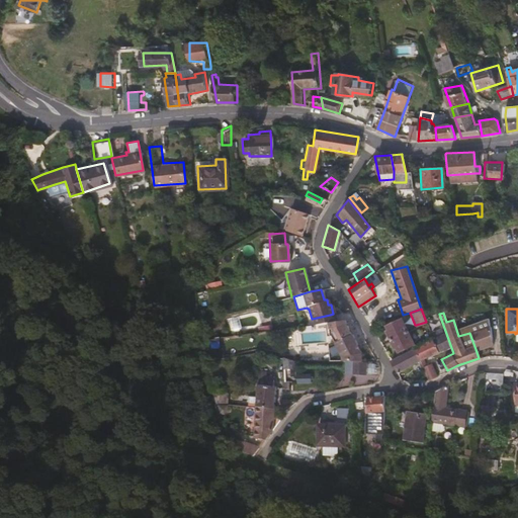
[(404,333),(398,321),(383,328),(390,340),(404,333)]
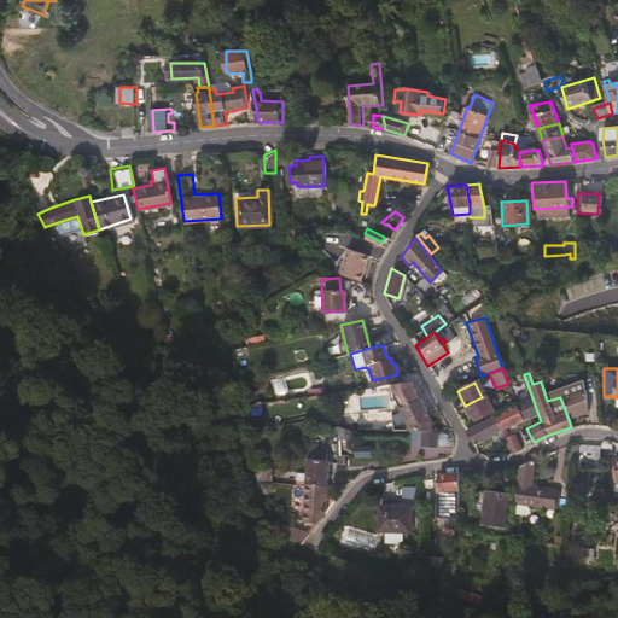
[(558,391),(560,397),(567,417),(571,427),(579,426),(583,421),(579,413),(587,409),(581,383),(558,391)]
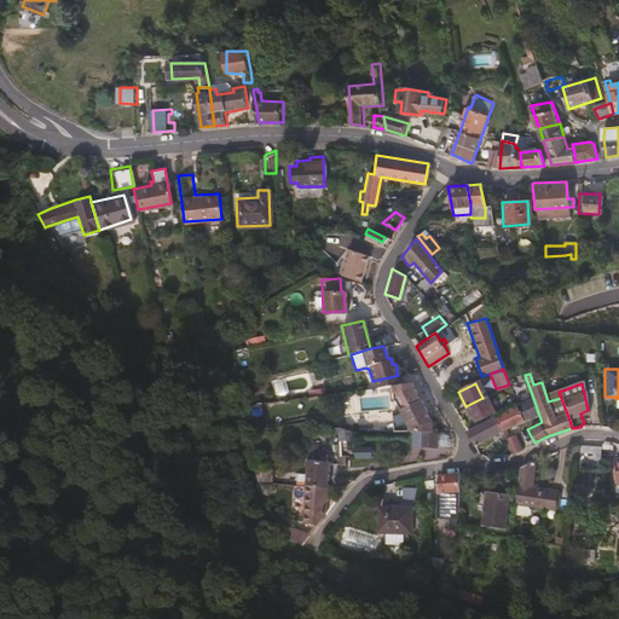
[(514,397),(509,385),(497,388),(503,404),(515,399),(514,397)]
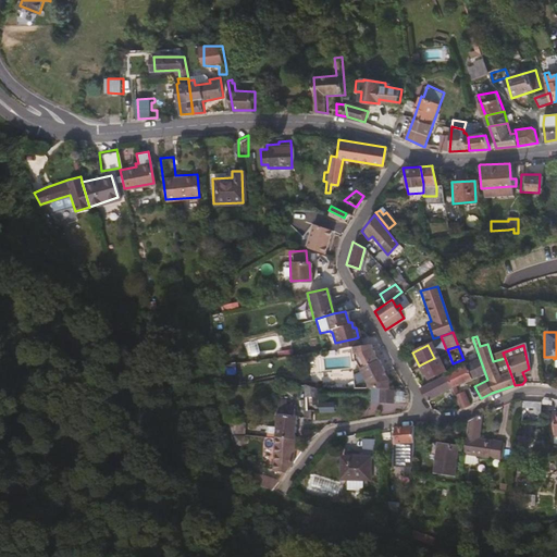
[(456,386),(483,374),(477,359),(469,362),(466,355),(462,357),(463,359),(465,364),(453,370),(444,374),(450,388),(453,393),(456,391),(455,387),(456,386)]
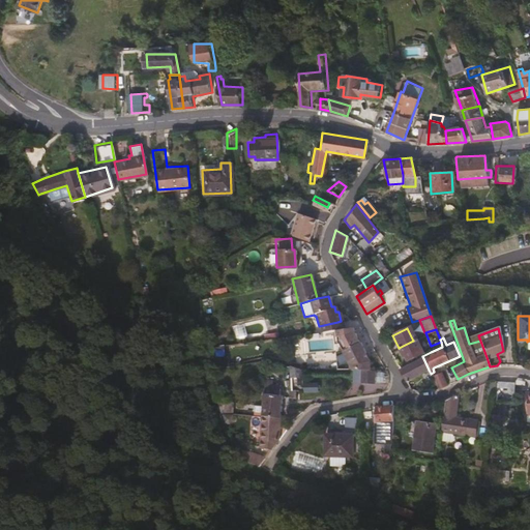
[(420,354),(413,341),(399,348),(405,361),(420,354)]
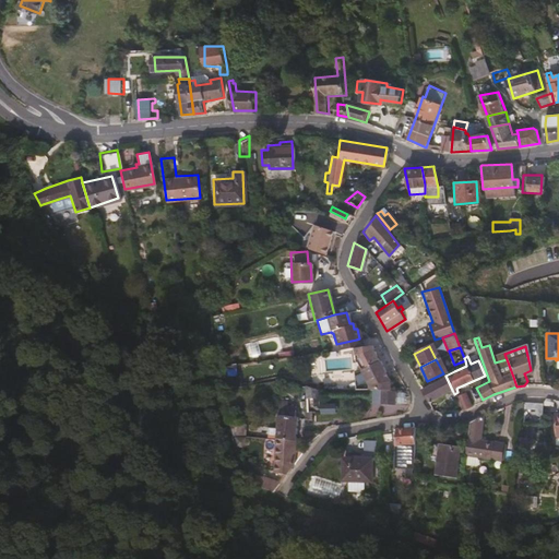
[(466,366),(465,360),(454,365),(452,366),(454,371),(466,366)]
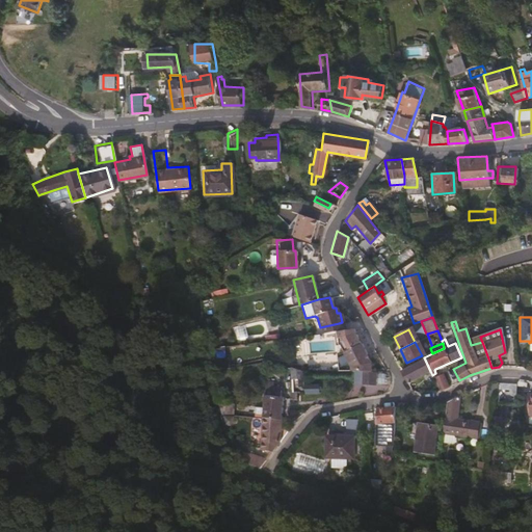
[(430,371),(424,357),(399,370),(406,382),(430,371)]
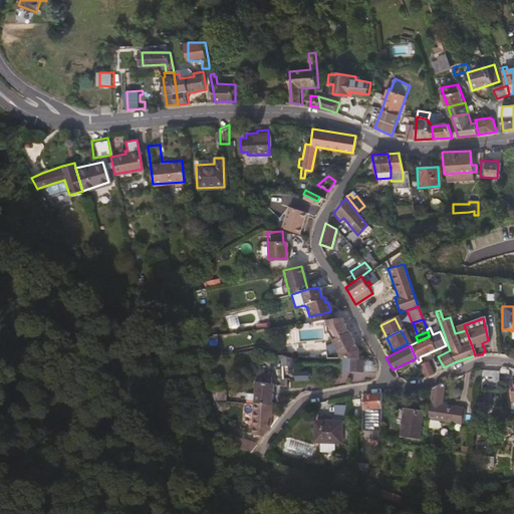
[(290,372),(290,360),(290,358),(279,354),(279,366),(286,367),(286,372),(290,372)]
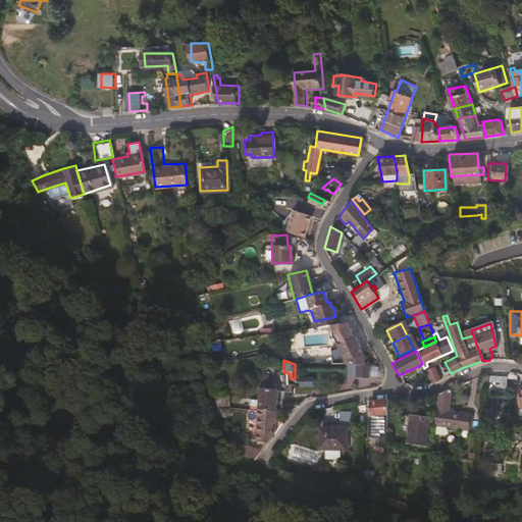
[(366,377),(365,364),(352,364),(352,377),(366,377)]
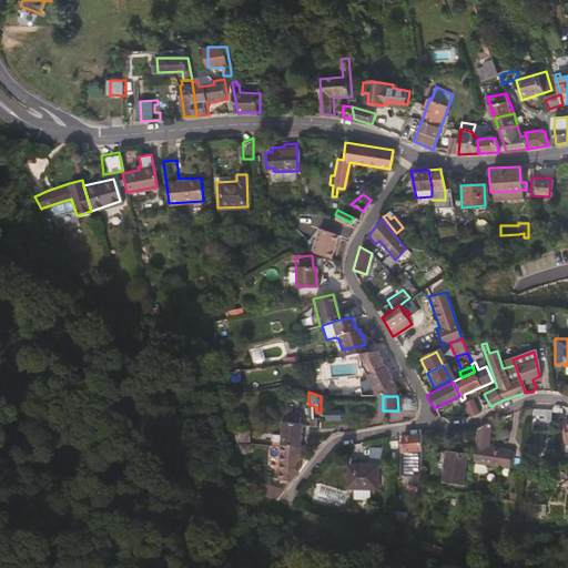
[(477,412),(472,399),(463,404),(468,417),(477,412)]
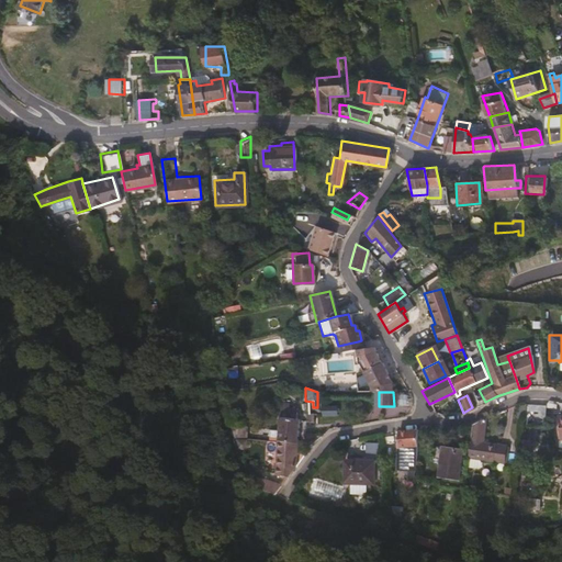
[(293,418),(294,407),(287,407),(287,402),(278,401),(278,430),(296,431),(296,419),(293,418)]
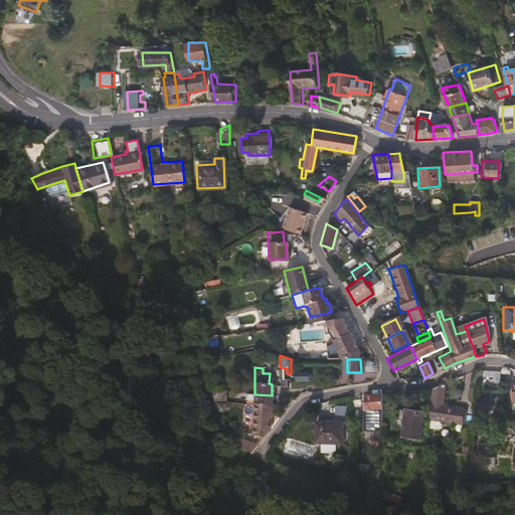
[(479,385),(481,370),(472,371),(470,384),(479,385)]
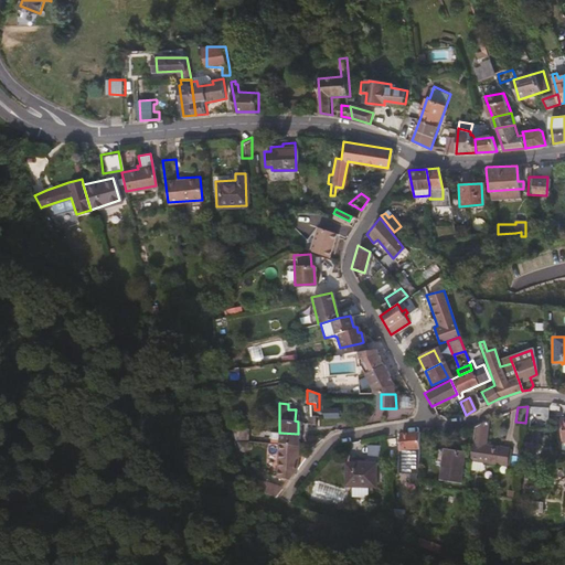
[(526,425),(533,425),(545,427),(547,408),(539,406),(529,406),(526,425)]
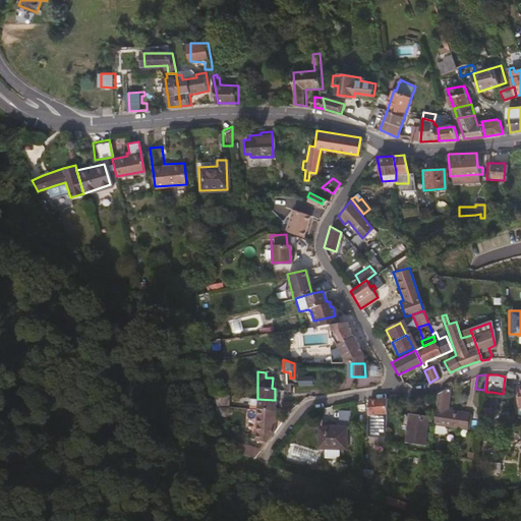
[(465,428),(467,414),(457,413),(457,411),(446,411),(449,388),(436,394),(430,435),(441,436),(443,433),(444,427),(455,428),(455,427),(465,428)]
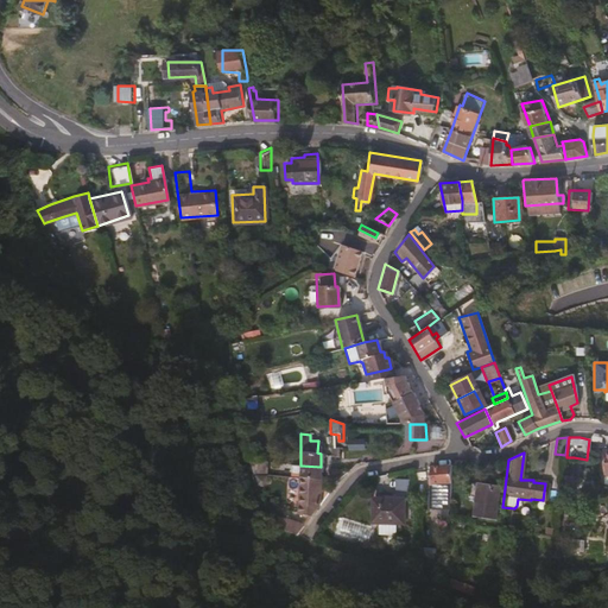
[(447,510),(450,464),(429,467),(426,494),(438,495),(438,492),(444,493),(444,496),(441,496),(439,508),(447,510)]
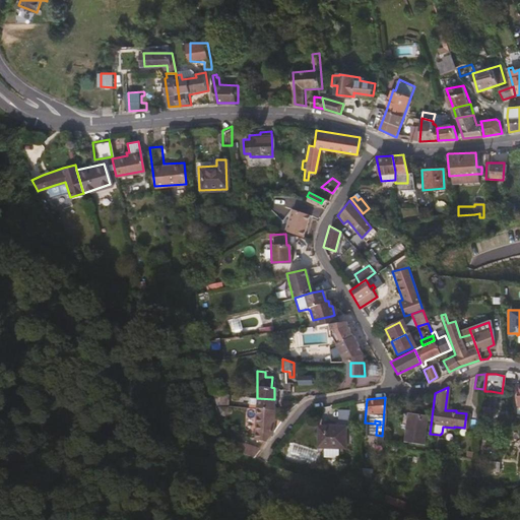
[(273,409),(274,399),(257,398),(256,407),(273,409)]
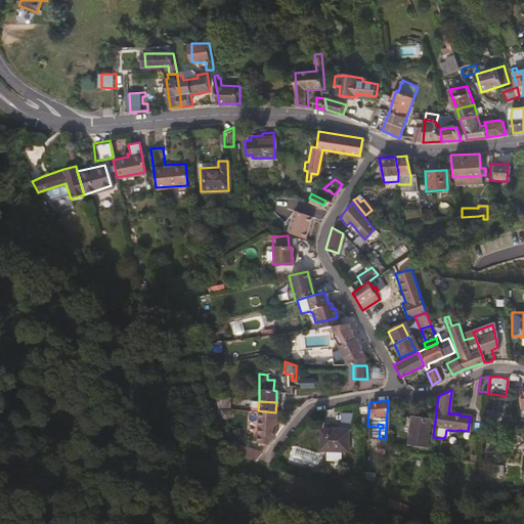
[(273,430),(275,412),(258,410),(255,442),(267,443),(273,435),(273,430)]
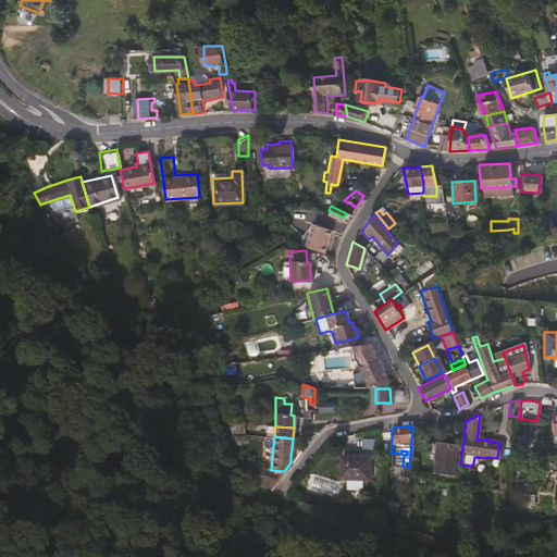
[(450,475),(456,446),(436,443),(431,473),(450,475)]
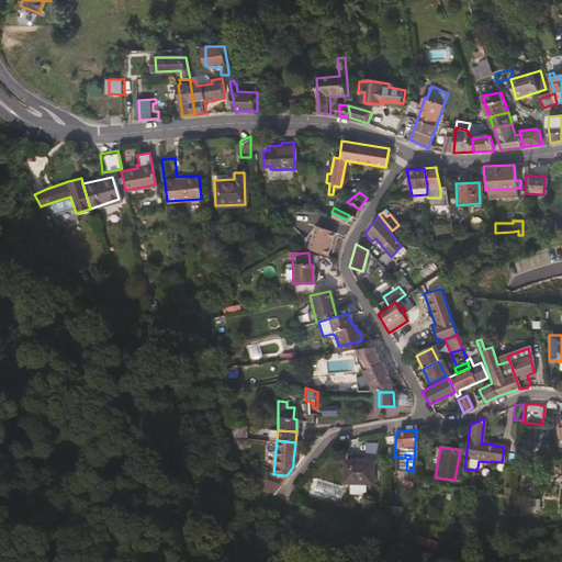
[(371,483),(371,461),(343,461),(343,482),(371,483)]
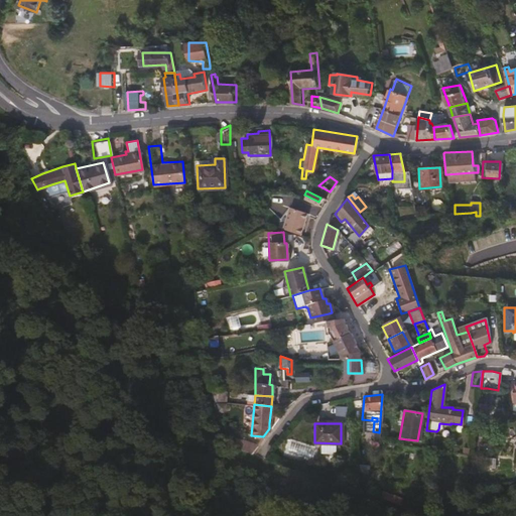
[(251,452),(256,444),(242,439),(233,438),(241,448),(249,452),(251,452)]
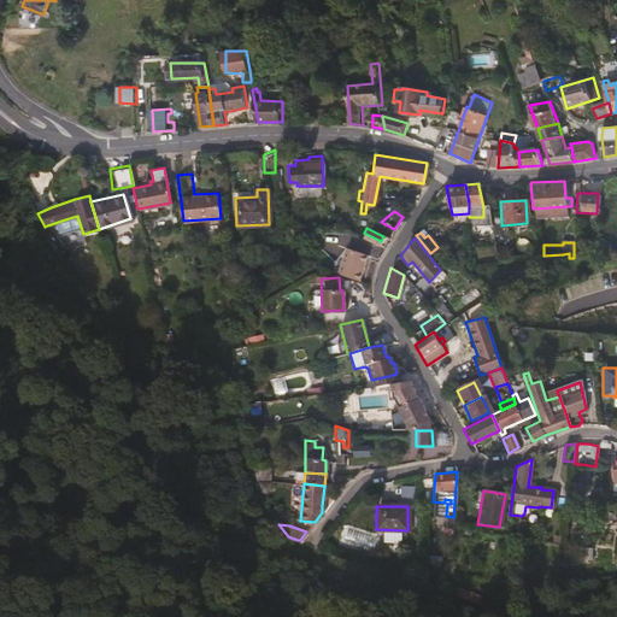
[(344,526),(338,546),(375,556),(381,535),(344,526)]
